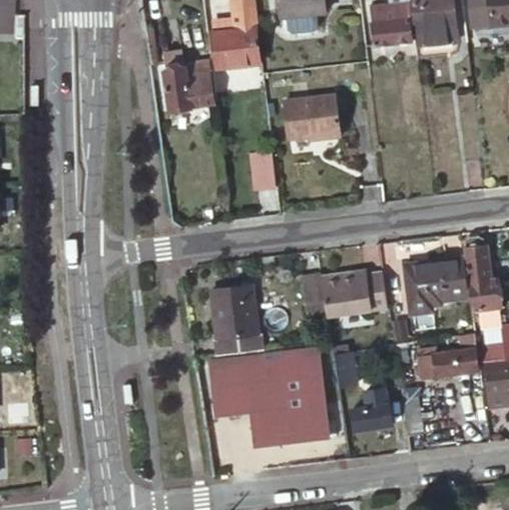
[(0,35),(10,36),(11,0),(0,0),(0,35)]
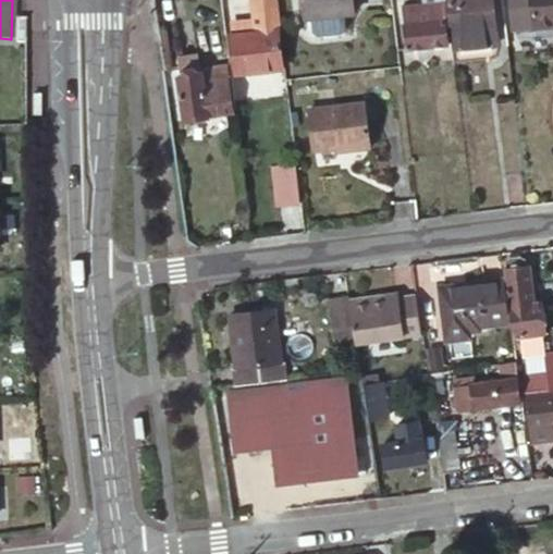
[(275,0),(252,0),(255,35),(231,37),(234,75),(284,71),(275,0)]
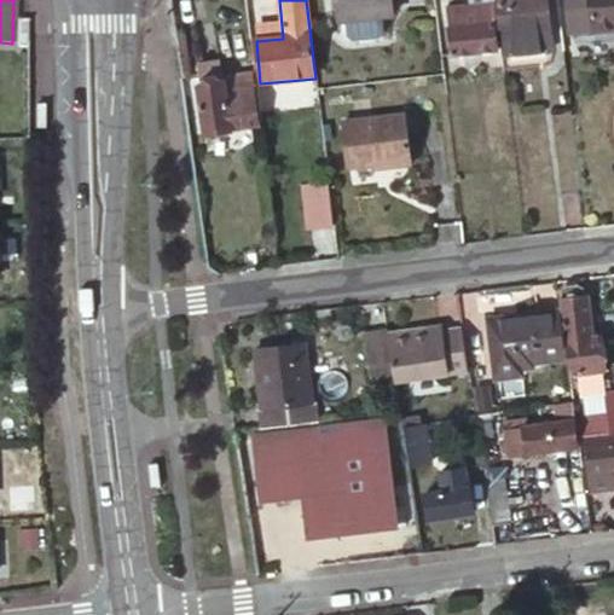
[(337,0),(339,19),(393,13),(391,0),(337,0)]
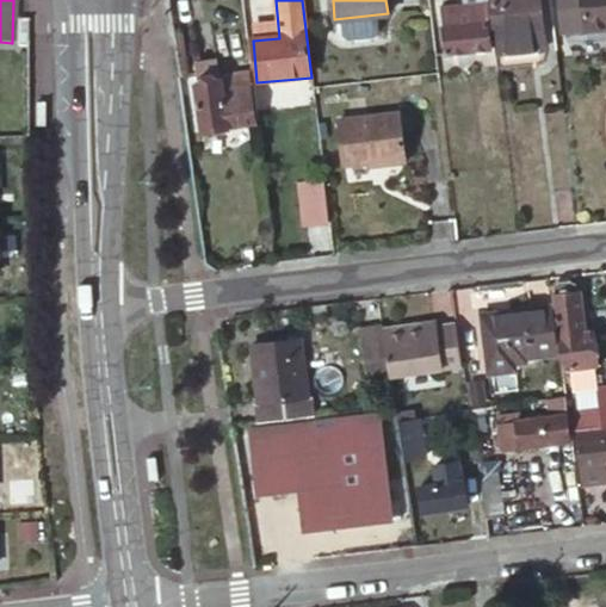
[(487,23),(490,24),(487,0),(463,0),(464,7),(465,6),(467,25),(487,23)]
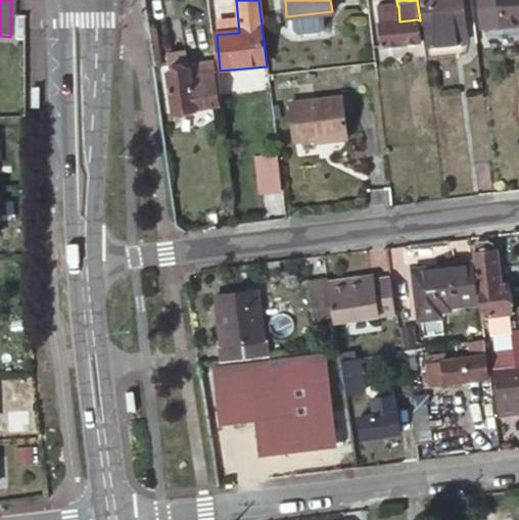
[(420,0),(422,26),(464,21),(461,0),(420,0)]
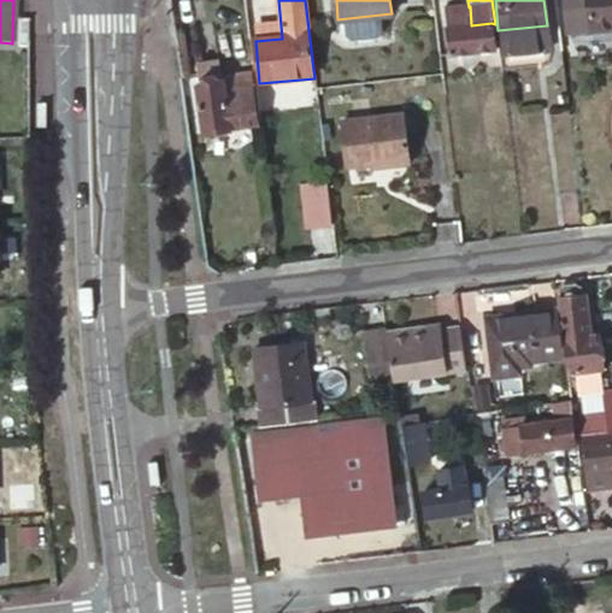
[(611,0),(553,0),(558,35),(611,29),(611,0)]
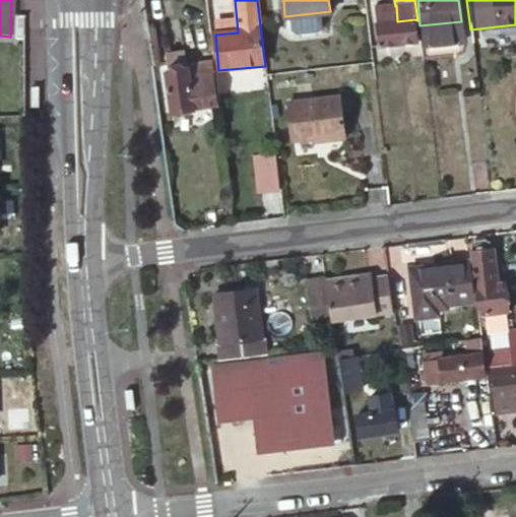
[(417,44),(414,19),(397,21),(396,5),(395,6),(375,8),(379,48),(417,44)]
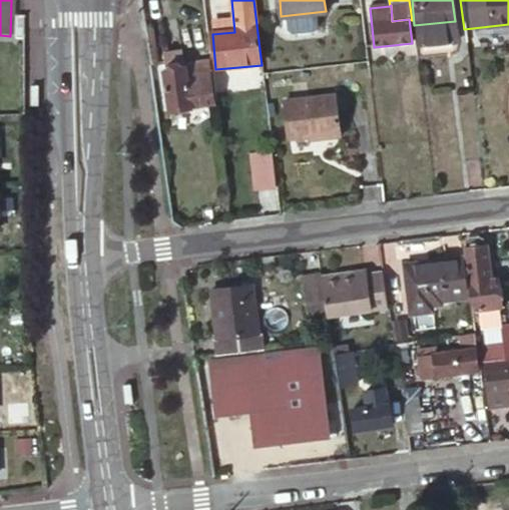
[(162,70),(167,112),(190,110),(189,107),(213,105),(207,61),(179,65),(179,62),(167,64),(168,69),(162,70)]
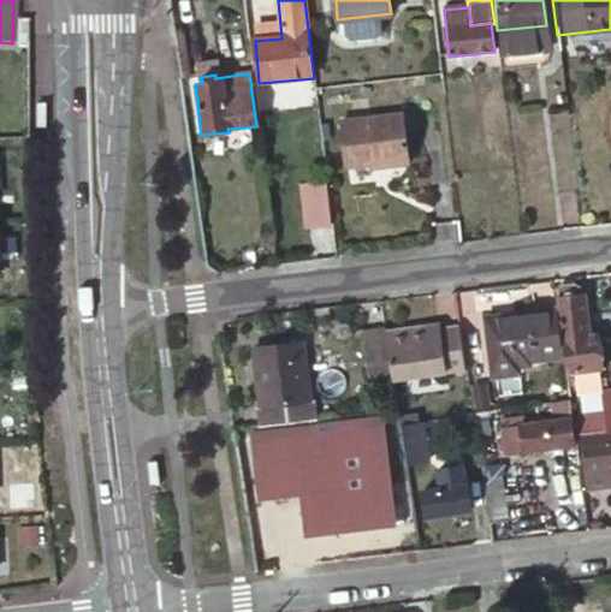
[(346,168),(371,165),(381,164),(383,171),(411,167),(404,116),(340,124),(344,156),(346,168)]
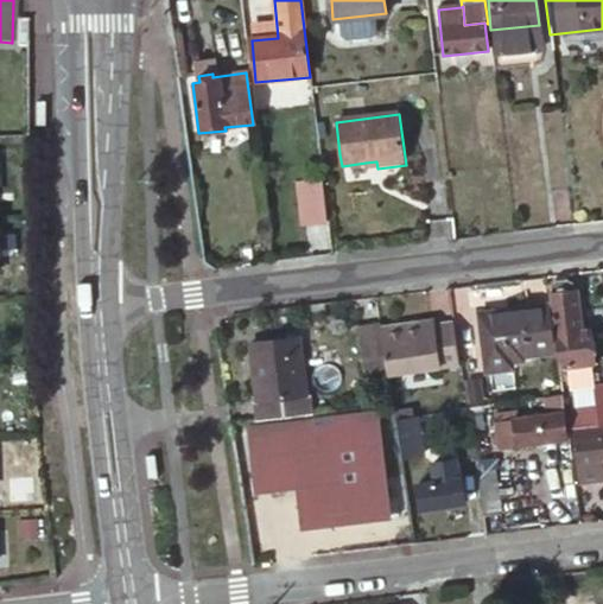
[(336,122),(318,125),(322,157),(340,154),(336,122)]
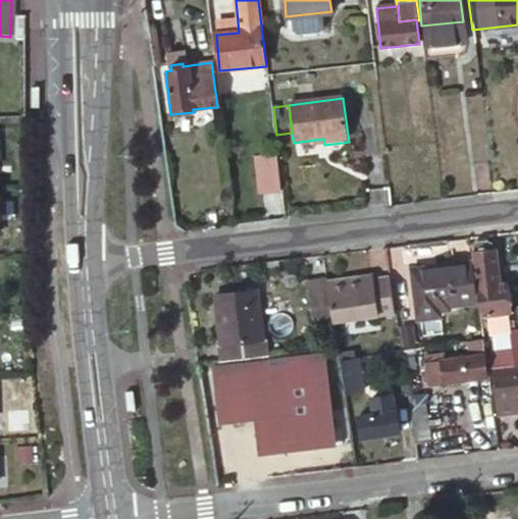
[(258,196),(281,193),(277,157),(255,160),(258,196)]
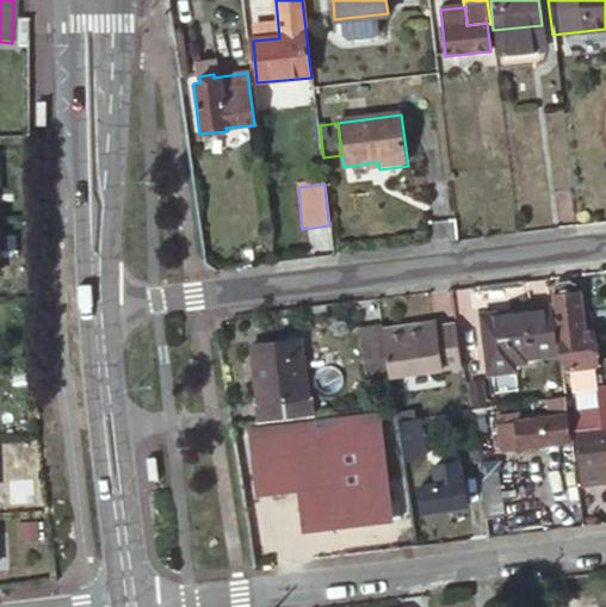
[(582,345),(581,333),(576,293),(573,295),(574,289),(567,280),(555,282),(551,286),(552,295),(550,295),(551,309),(557,354),(560,372),(594,369),(592,344),(582,345)]
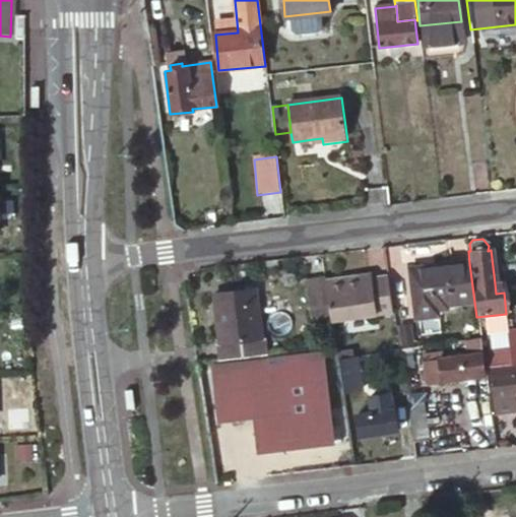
[(445,305),(474,302),(469,263),(431,268),(432,276),(407,279),(412,321),(437,318),(436,310),(445,309),(445,305)]
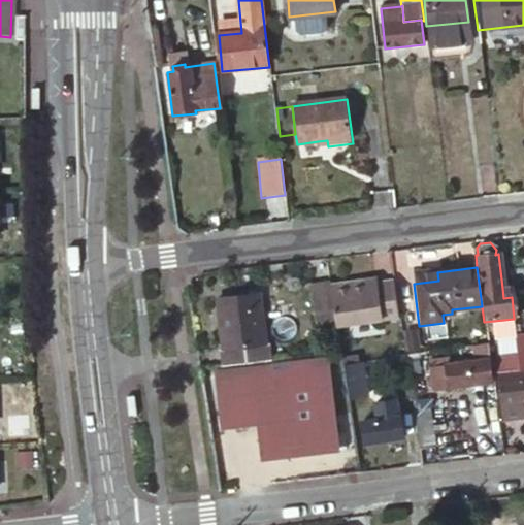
[(414,274),(414,284),(438,281),(437,272),(414,274)]
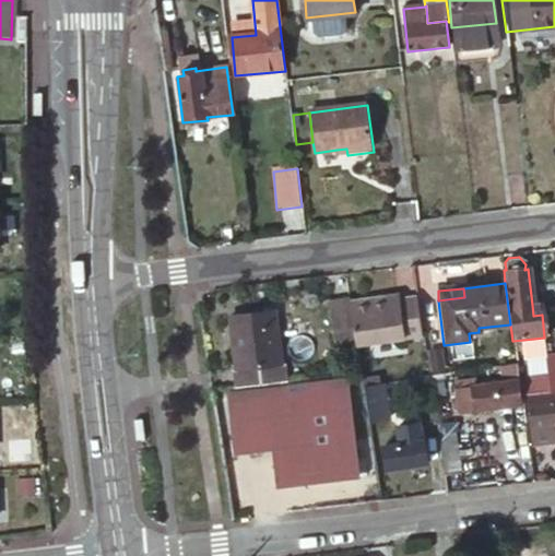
[(349,306),(353,335),(354,347),(420,338),(414,300),(399,303),(398,300),(380,304),(380,300),(349,306)]
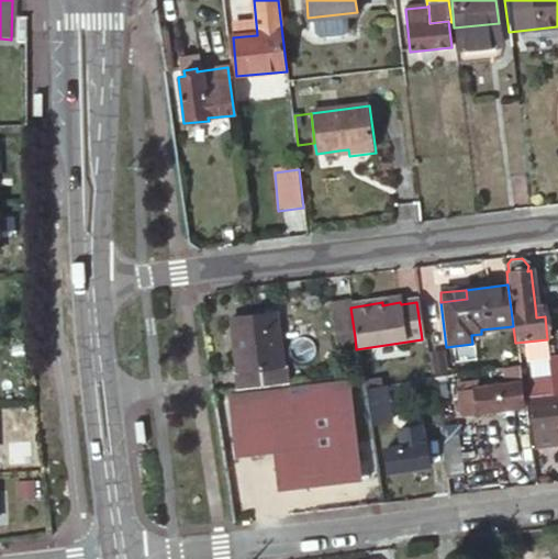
[(338,339),(355,337),(350,308),(349,304),(334,306),(338,339)]
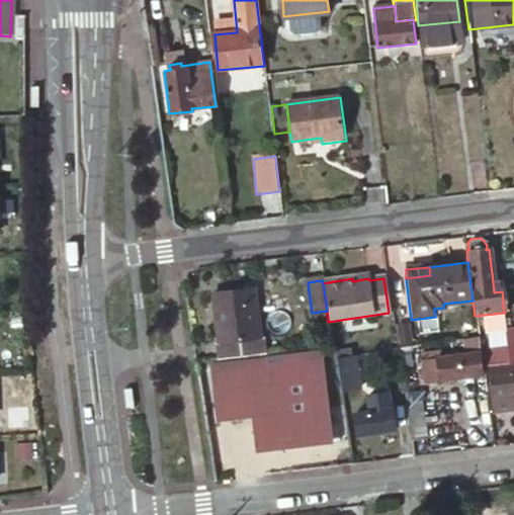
[(494,292),(502,291),(501,281),(493,282),(494,292)]
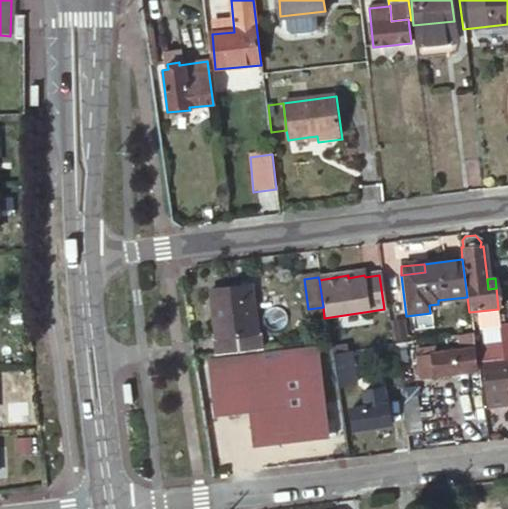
[(209,290),(215,340),(255,336),(249,286),(209,290)]
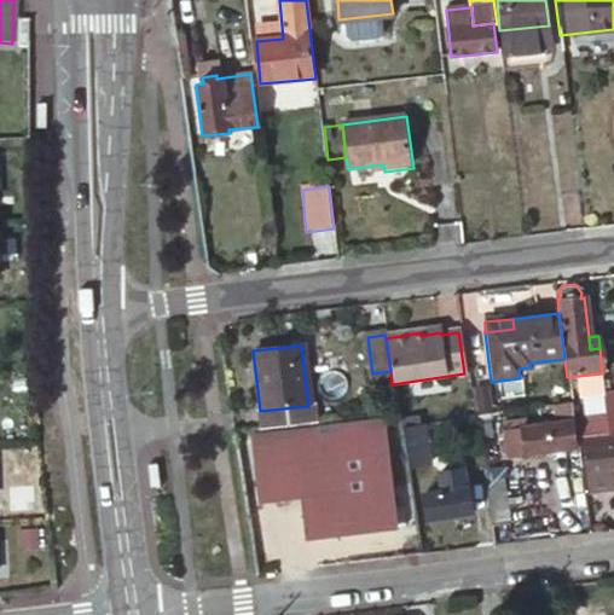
[(613,434),(613,394),(602,395),(604,417),(607,435),(613,434)]
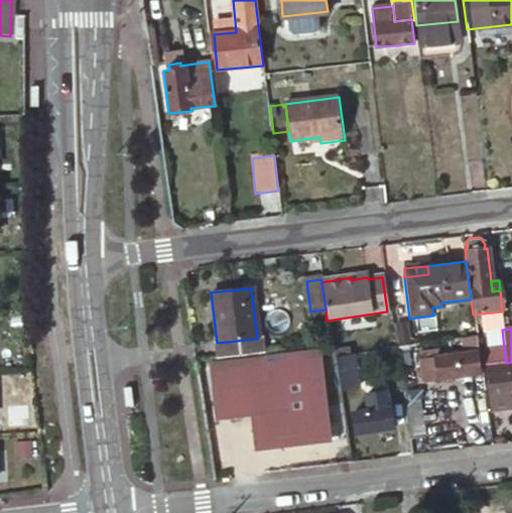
[(480,376),(479,367),(478,351),(476,338),(460,340),(462,356),(432,360),(431,353),(417,355),(421,382),(480,376)]
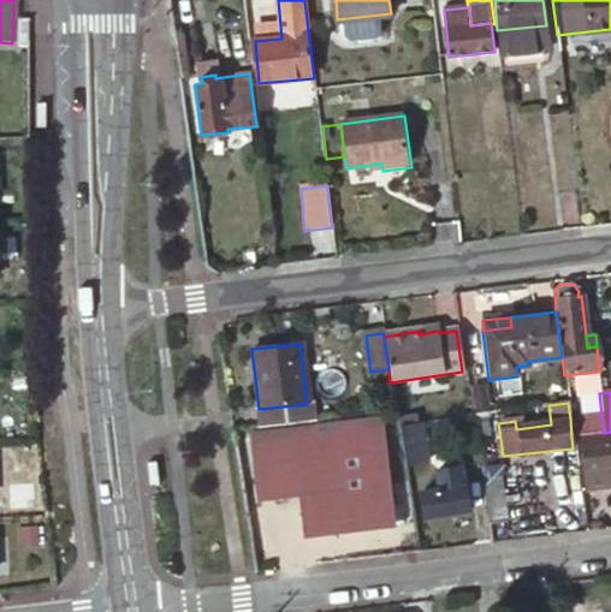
[(469,415),(473,439),(486,438),(481,414),(469,415)]
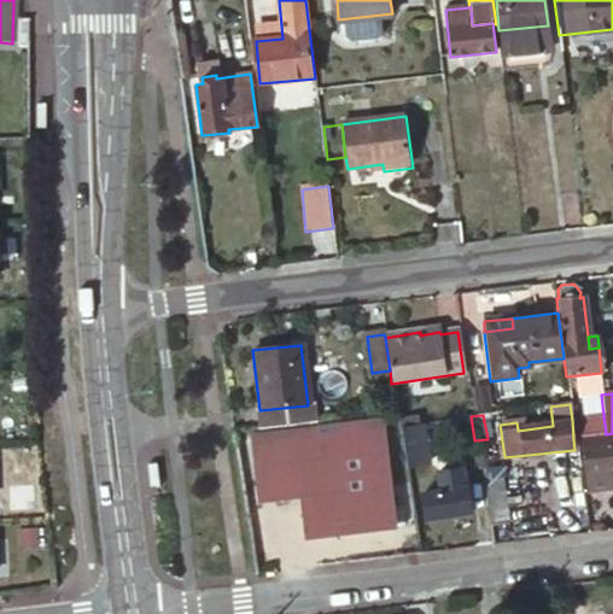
[(603,416),(572,420),(573,439),(581,438),(583,457),(582,457),(584,479),(588,479),(590,495),(611,491),(608,477),(612,475),(612,433),(606,434),(603,416)]
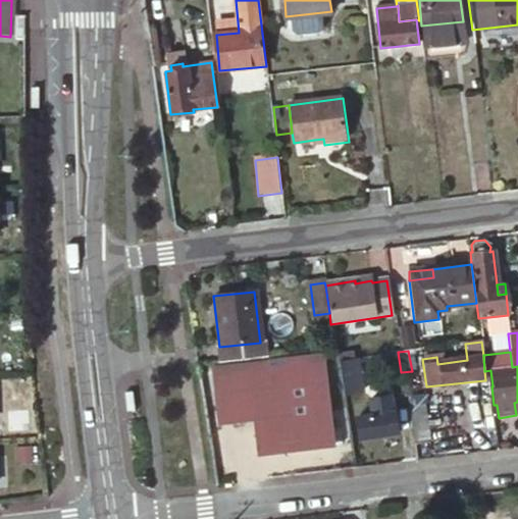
[(337,365),(342,396),(358,394),(354,362),(337,365)]
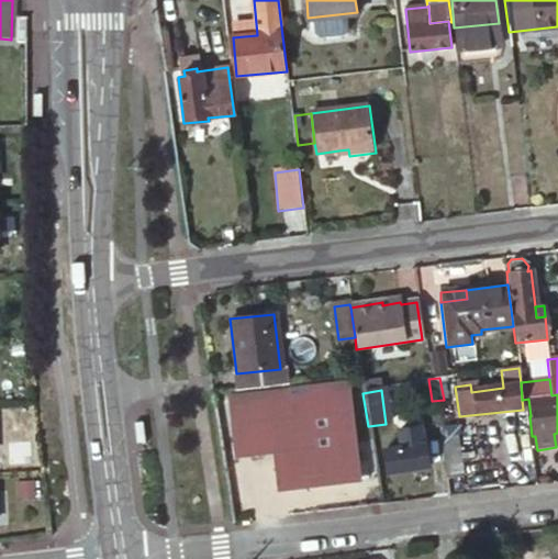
[(277,491),(301,489),(358,482),(349,393),(231,406),(235,458),(272,455),(277,491)]
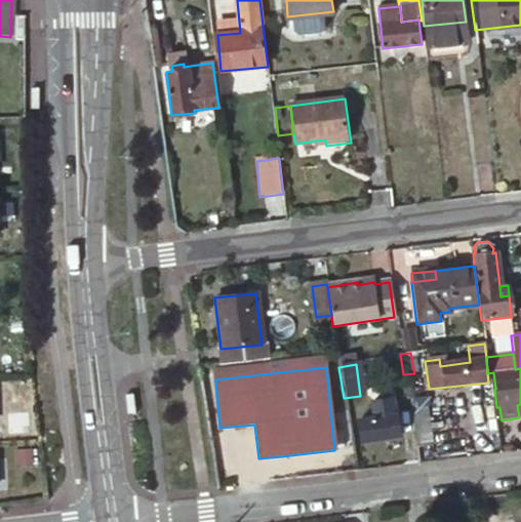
[(358,420),(361,442),(400,437),(397,415),(393,415),(391,400),(371,403),(373,418),(358,420)]
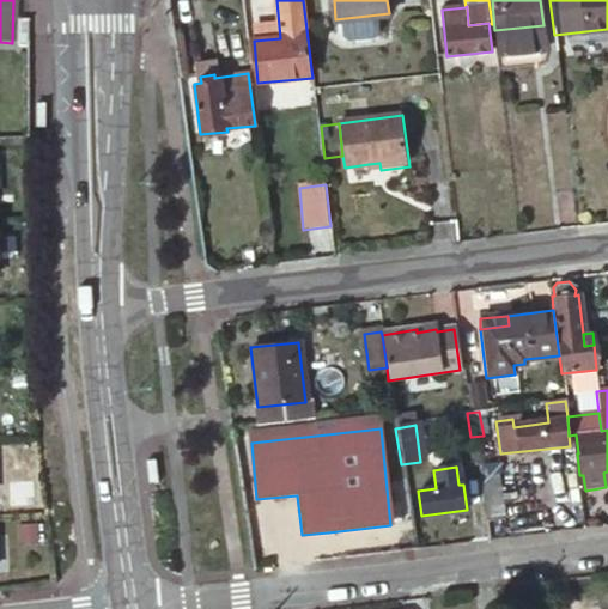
[(475,469),(482,522),(500,519),(493,467),(475,469)]
